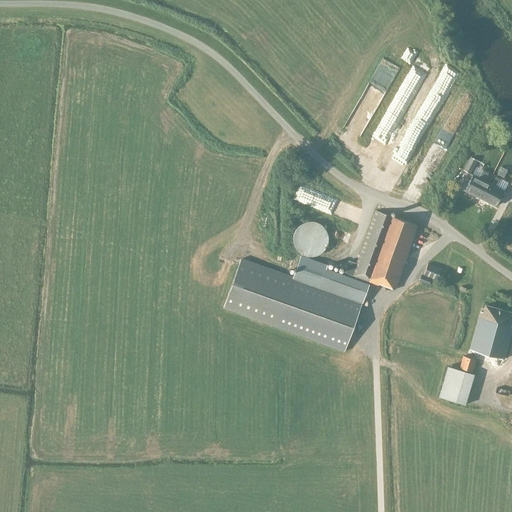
[(366,121),(351,116),(344,133),(359,139),(366,121)]
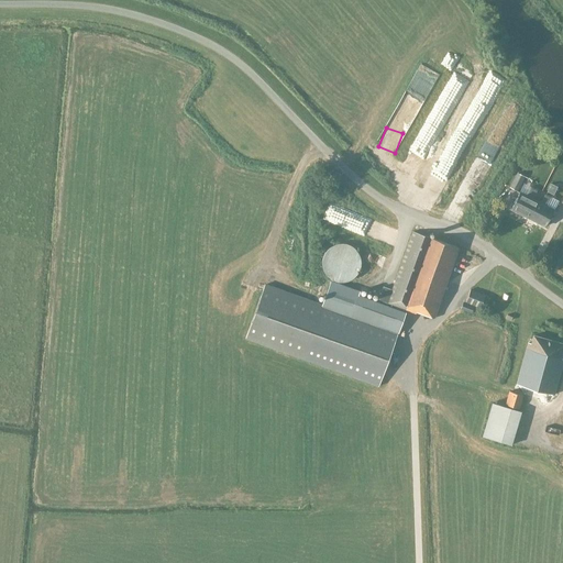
[(517,173),(509,188),(517,191),(525,177),(517,173)]
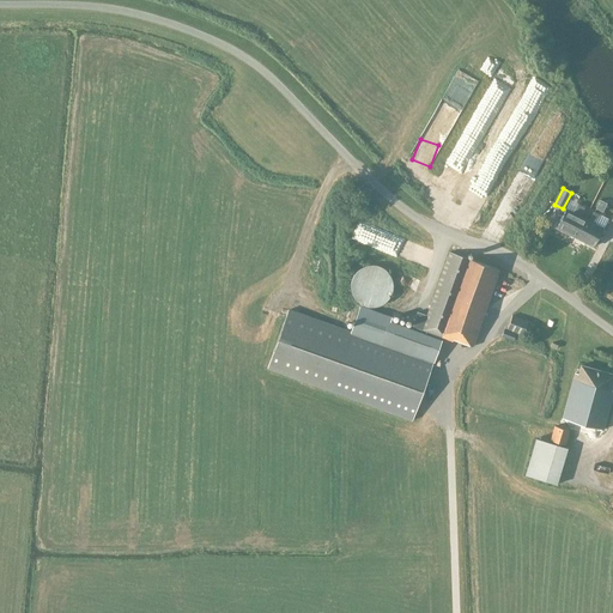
[(607,204),(599,200),(595,208),(602,213),(607,204)]
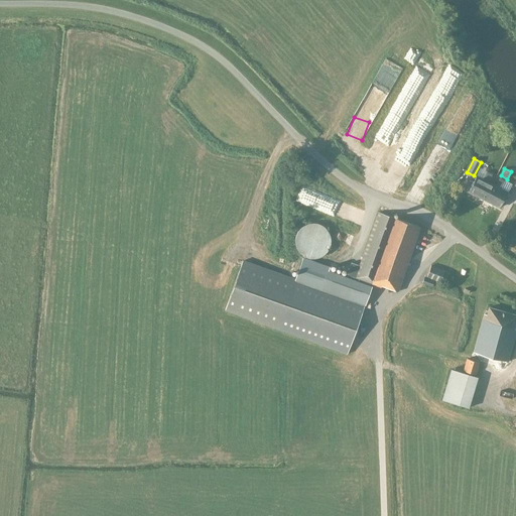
[(468,192),(483,201),(491,183),(488,181),(492,175),(480,169),(476,177),(475,177),(468,192)]
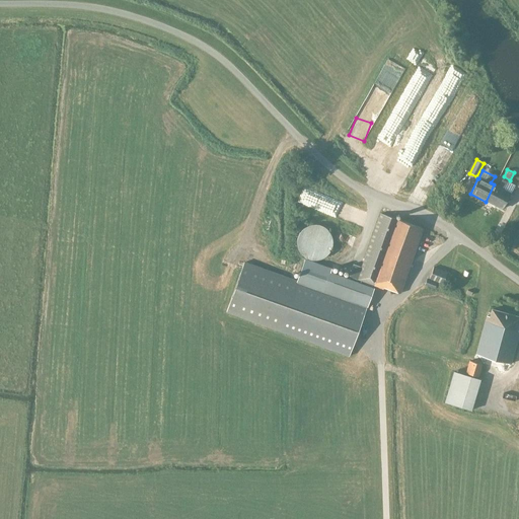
[(506,182),(502,180),(499,187),(494,184),(486,202),(501,209),(509,194),(503,191),(506,182)]
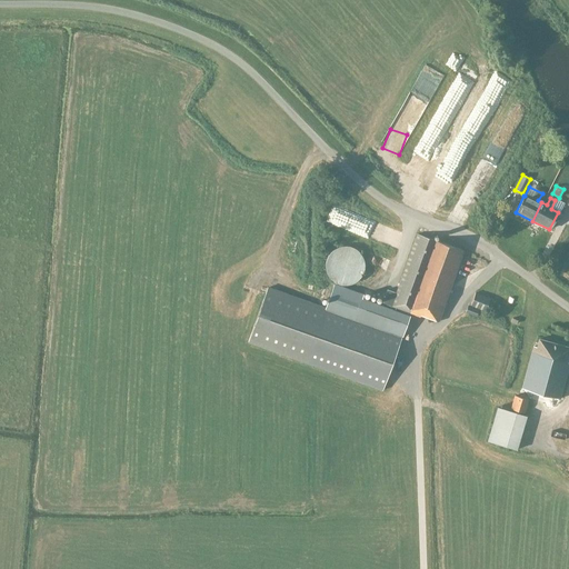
[(338,222),(353,221),(352,207),(337,208),(338,222)]
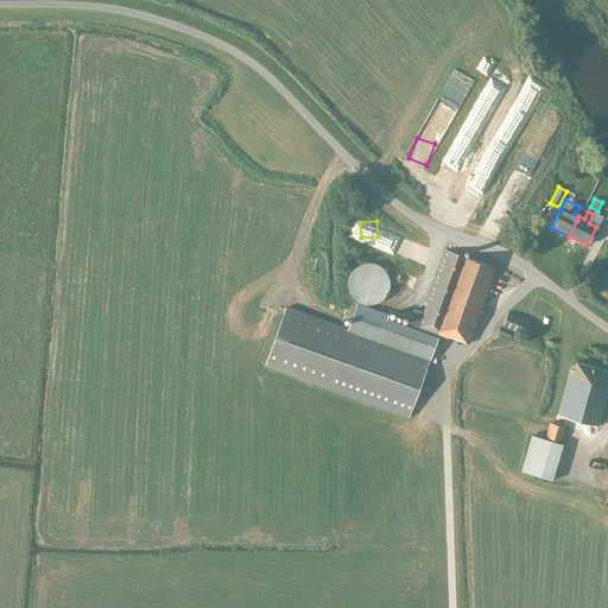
[(264,365),(327,387),(407,417),(437,335),(448,340),(449,337),(467,343),(494,268),(445,251),(422,314),(413,310),(407,324),(417,328),(417,330),(386,320),(387,315),(362,306),(354,333),(285,308),(264,365)]
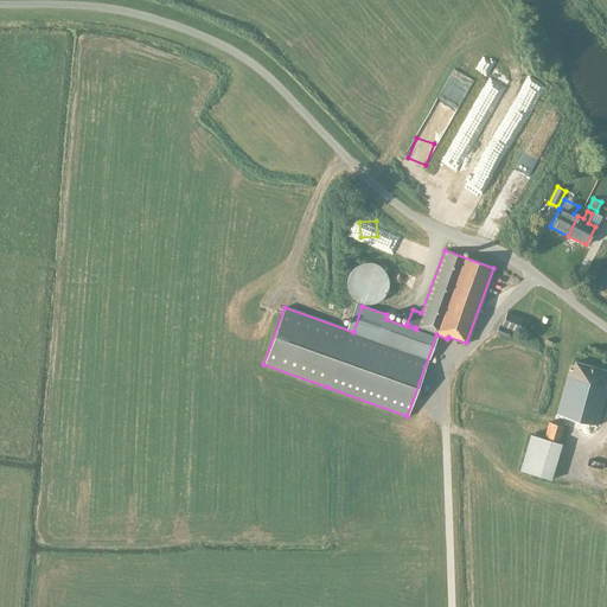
[(388,286),(388,283),(388,282),(387,280),(387,279),(387,276),(385,275),(384,273),(384,272),(383,270),(382,269),(381,268),(378,267),(377,266),(376,264),(374,264),(372,263),(370,263),(369,263),(366,263),(365,263),(363,263),(362,263),(359,264),(358,264),(357,266),(355,267),(353,268),(352,269),(351,270),(350,272),(349,273),(347,275),(347,276),(346,279),(346,280),(346,282),(346,283),(346,286),(346,287),(346,289),(347,291),(347,293),(349,294),(350,295),(351,296),(352,299),(353,300),(355,300),(357,301),(358,302),(359,304),(362,304),(363,304),(365,305),(366,305),(369,305),(370,304),(372,304),(374,304),(376,302),(377,301),(378,300),(381,300),(382,299),(383,296),(384,295),(384,294),(385,293),(387,291),(387,289),(387,287),(388,286)]
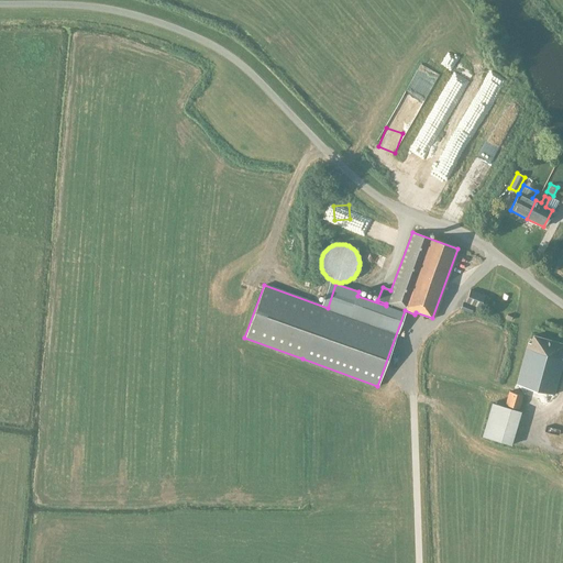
[(460,275),(472,279),(477,262),(459,256),(451,283),(456,285),(460,275)]
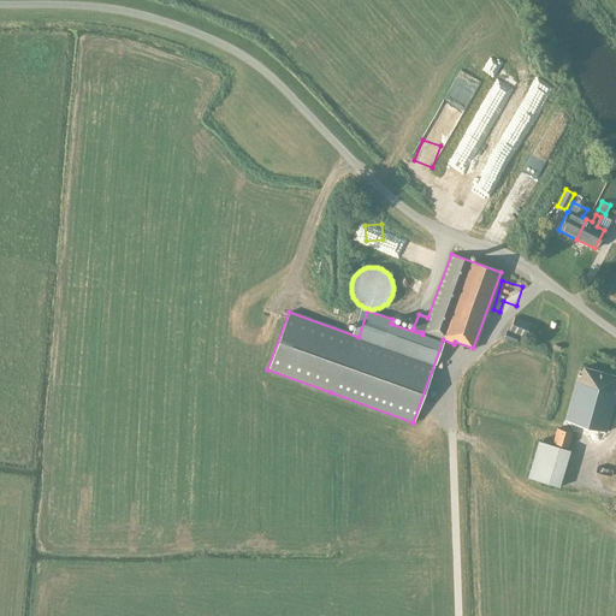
[(414,306),(426,309),(432,290),(420,286),(414,306)]
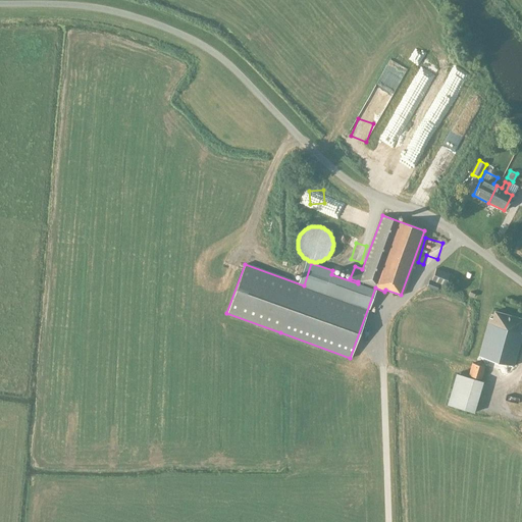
[(435,269),(431,280),(445,285),(449,274),(435,269)]
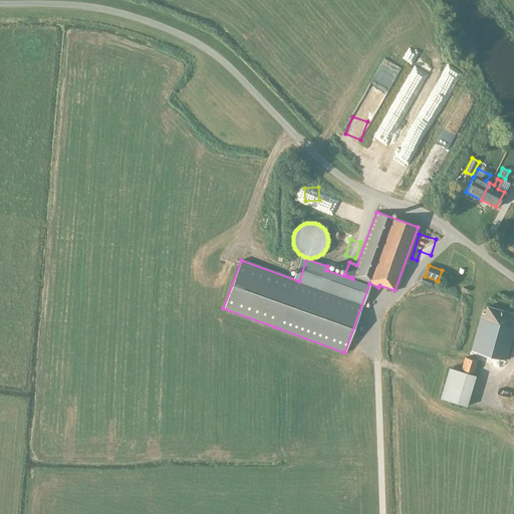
[(422,277),(420,282),(431,286),(432,281),(422,277)]
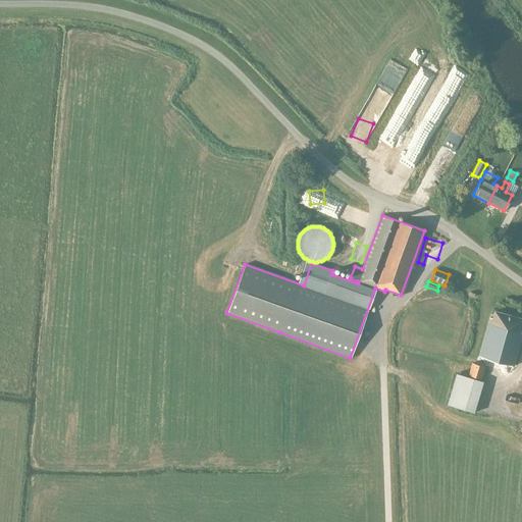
[(488,318),(477,361),(503,368),(503,365),(513,368),(521,333),(519,332),(521,320),(521,319),(493,312),(491,319),(488,318)]
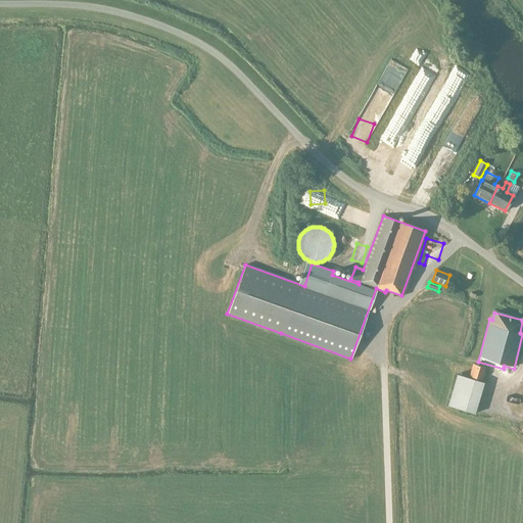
[(469,376),(481,380),(486,365),(473,361),(469,376)]
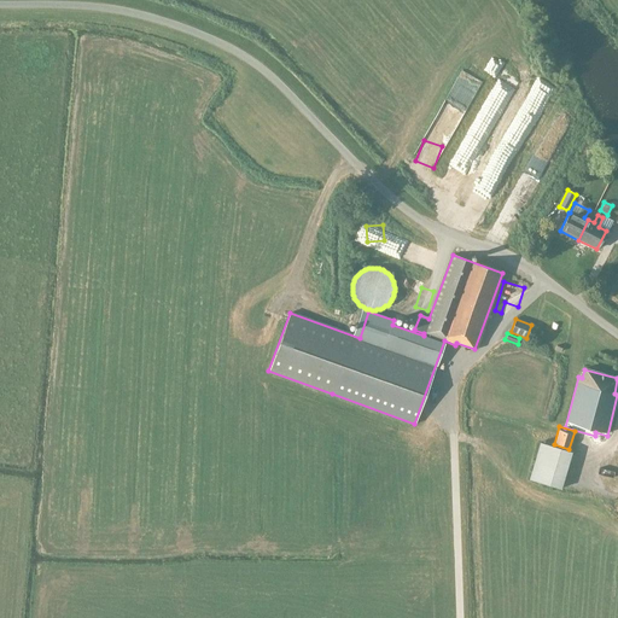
[(571,452),(540,443),(529,479),(560,489),(571,452)]
